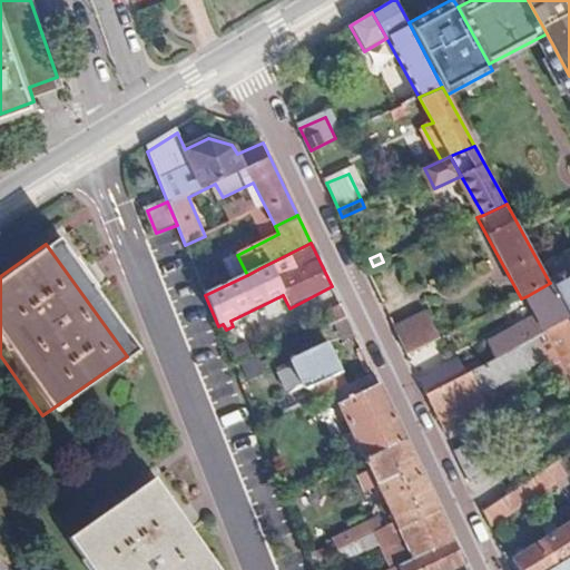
[(569,269),(549,282),(550,283),(569,318),(569,269)]
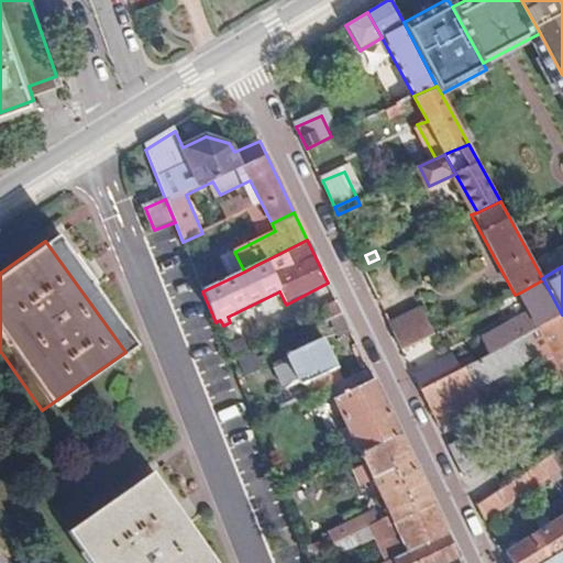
[(562,315),(543,279),(520,293),(531,313),(486,334),(495,352),(504,348),(518,340),(526,337),(542,329),(562,318),(562,315)]
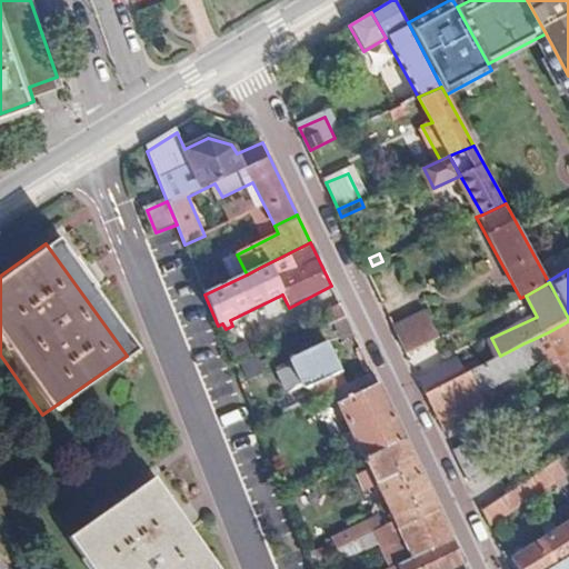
[(346,318),(340,306),(320,316),(326,327),(346,318)]
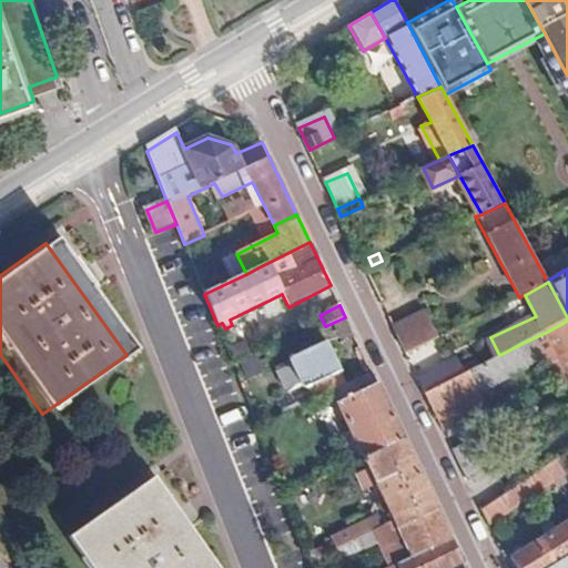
[(427,313),(396,328),(408,356),(440,340),(427,313)]
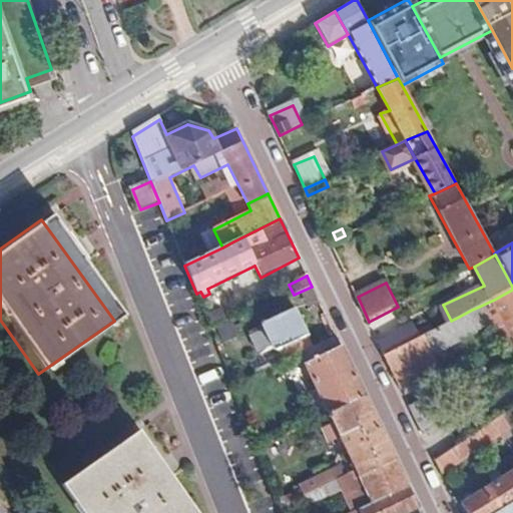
[(512,290),(494,300),(512,334),(512,290)]
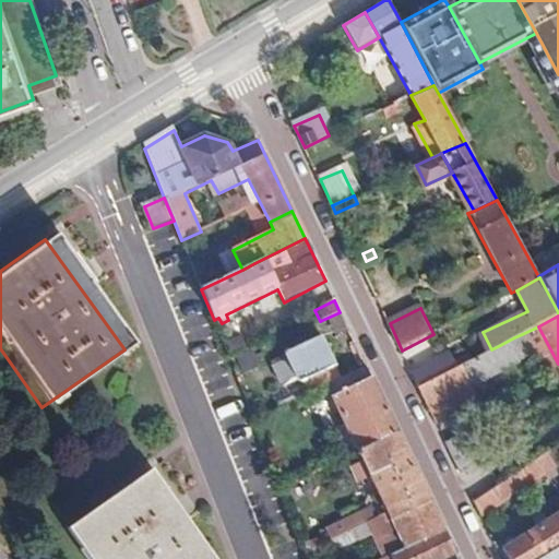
[(441,378),(420,388),(438,425),(447,421),(443,415),(466,404),(462,392),(513,368),(511,365),(531,355),(522,334),(514,337),(500,345),(491,349),(459,368),(453,371),(441,378)]
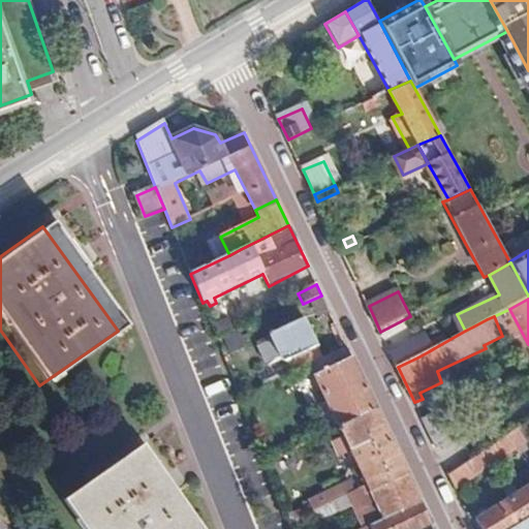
[(311,363),(323,356),(316,342),(304,317),(272,333),(284,361),(289,359),(294,372),(311,363)]
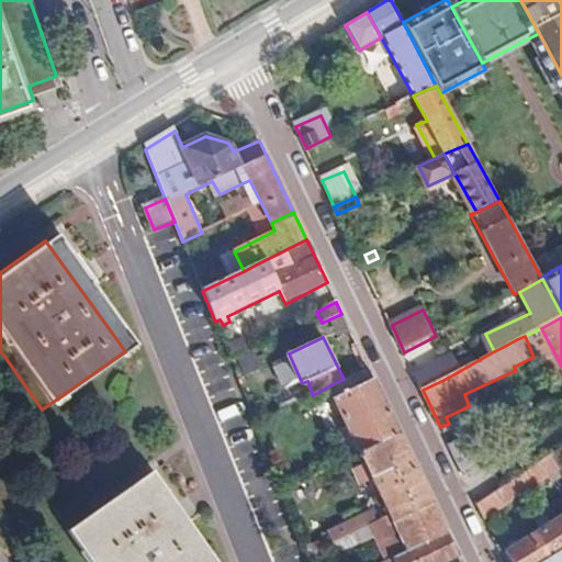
[(244,340),(225,348),(232,362),(249,355),(244,340)]
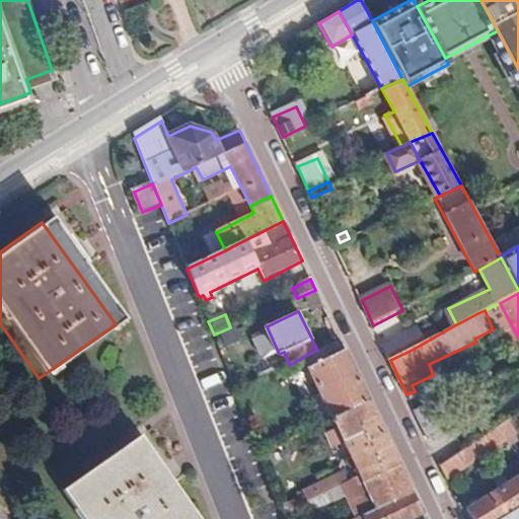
[(420,328),(383,347),(390,360),(410,351),(421,345),(426,342),(420,328)]
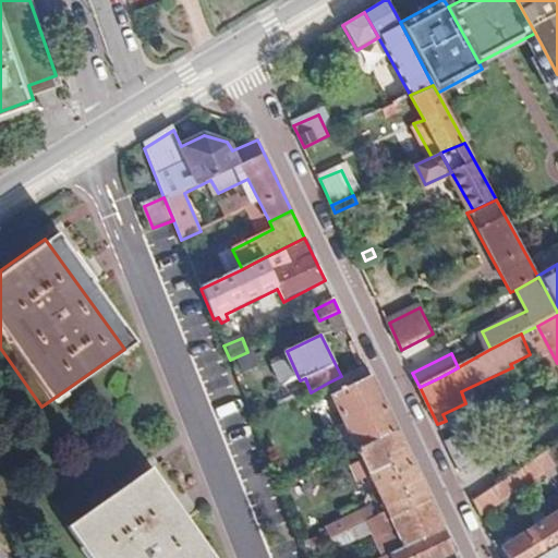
[(397,431),(364,363),(341,376),(328,383),(332,389),(352,379),(355,385),(331,397),(358,450),(397,431)]
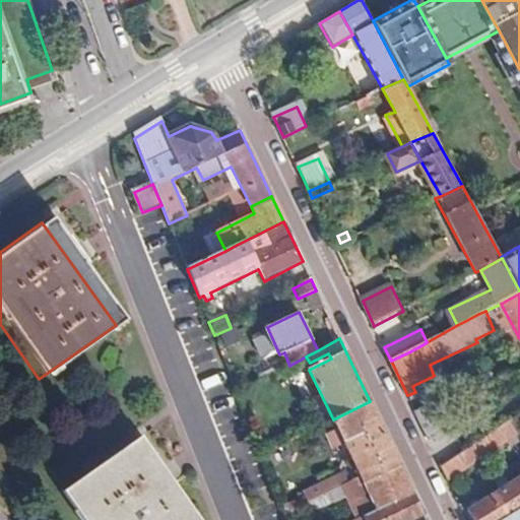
[(460,392),(454,395),(465,417),(471,413),(460,392)]
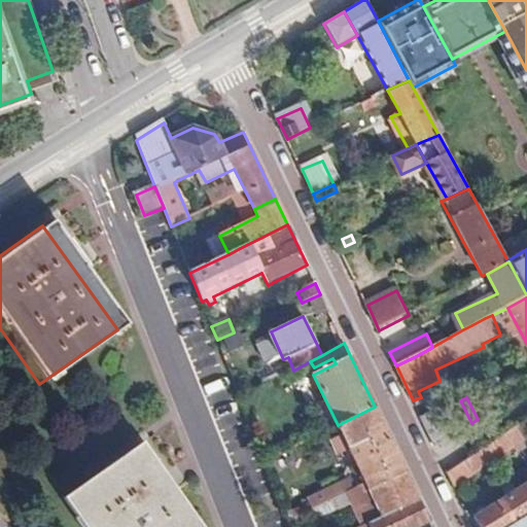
[(460,400),(421,419),(434,447),(471,423),(460,400)]
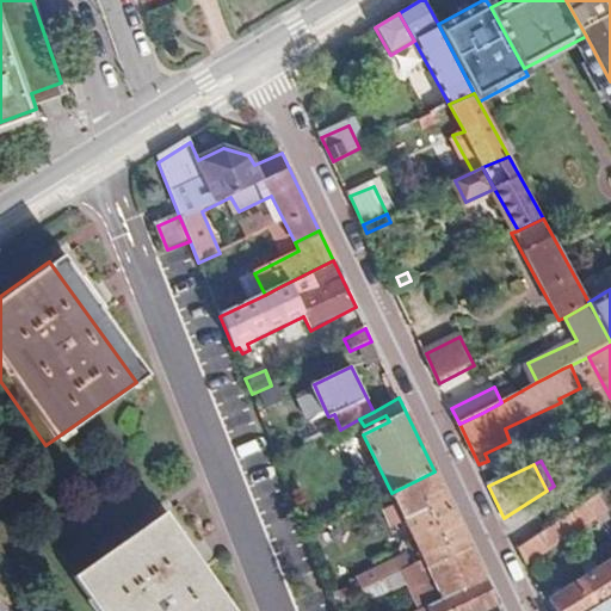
[(470,548),(434,471),(392,493),(396,503),(425,561),(427,568),(470,548)]
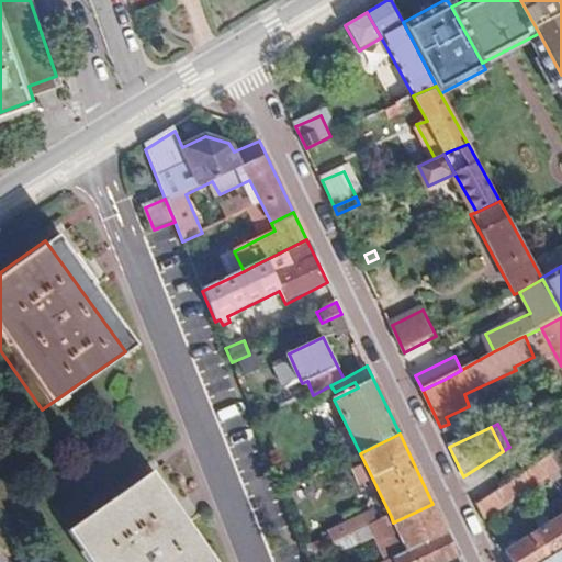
[(561,446),(476,504),(484,519),(495,510),(521,494),(561,465),(561,446)]
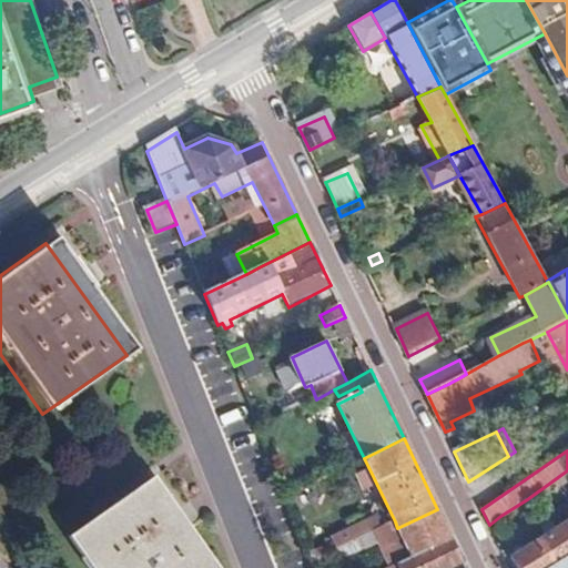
[(93,516),(58,543),(75,567),(202,567),(141,483),(93,516)]
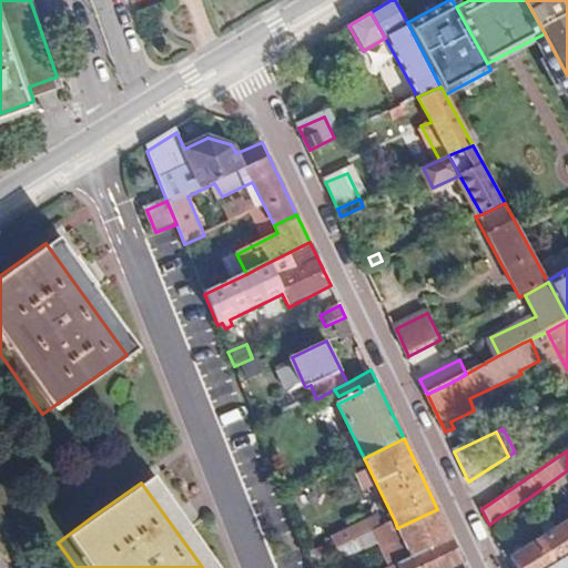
[(452,538),(437,509),(397,528),(395,521),(342,547),(312,561),(314,567),(389,567),(397,564),(452,538)]
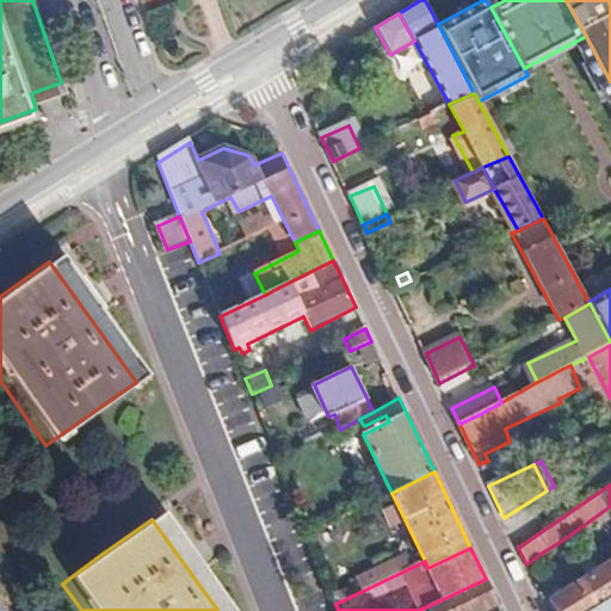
[(610,557),(597,567),(549,599),(556,610),(581,610),(586,608),(609,591),(610,588),(610,557)]
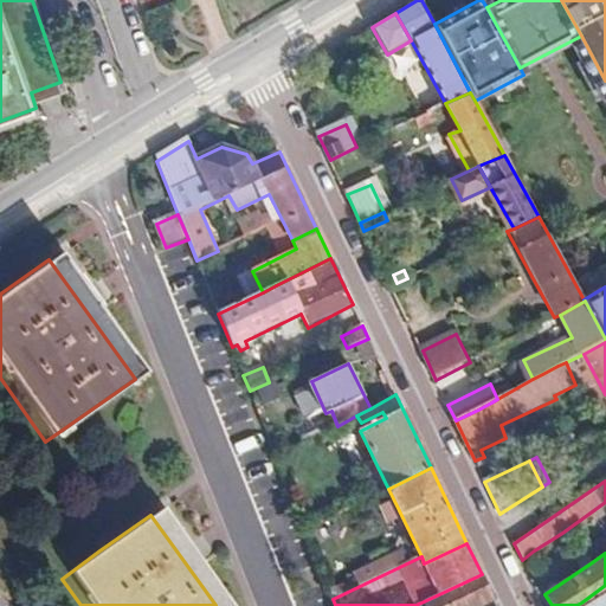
[(488,605),(495,603),(482,574),(424,601),(416,605),(488,605)]
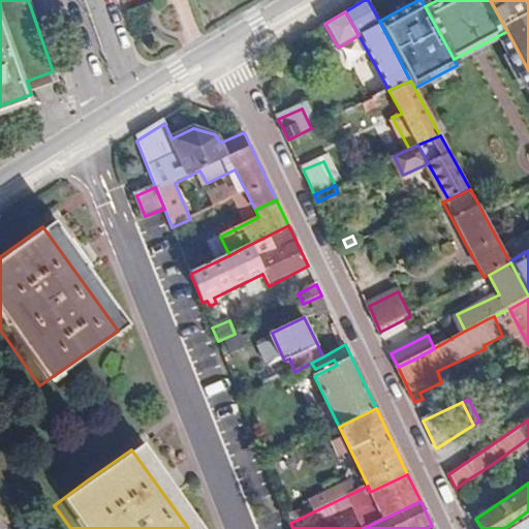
[(503,528),(528,528),(528,509),(527,511),(507,526),(503,528)]
